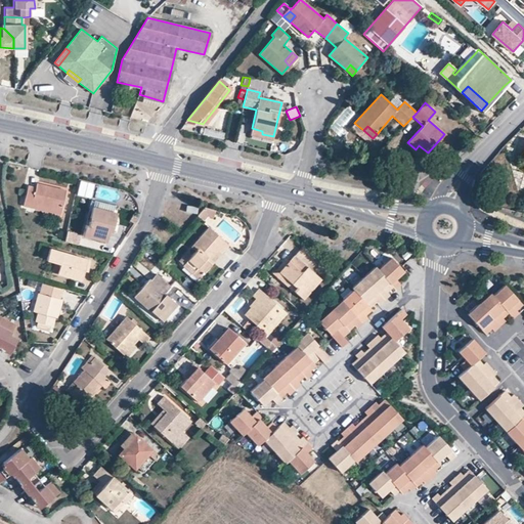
[(428,153),(419,145),(416,149),(424,158),(428,153)]
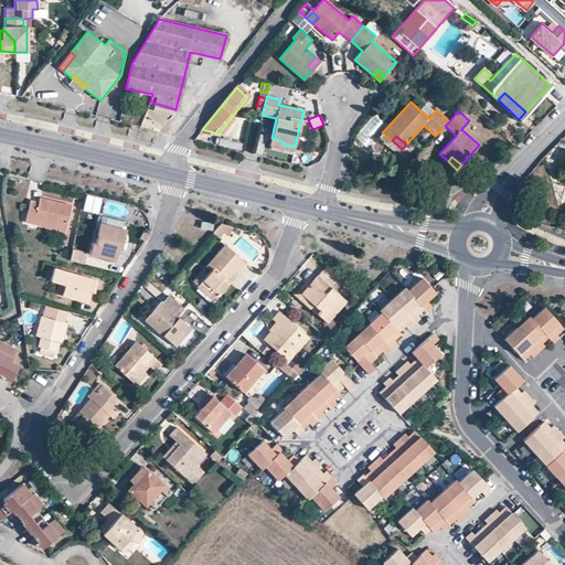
[(87,195),(83,211),(98,215),(103,199),(87,195)]
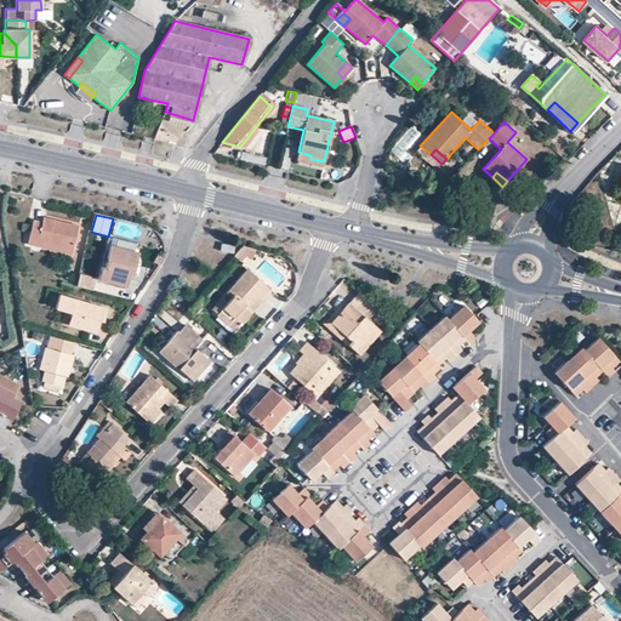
[(33,220),(27,244),(69,255),(77,226),(43,217),(41,222),(33,220)]
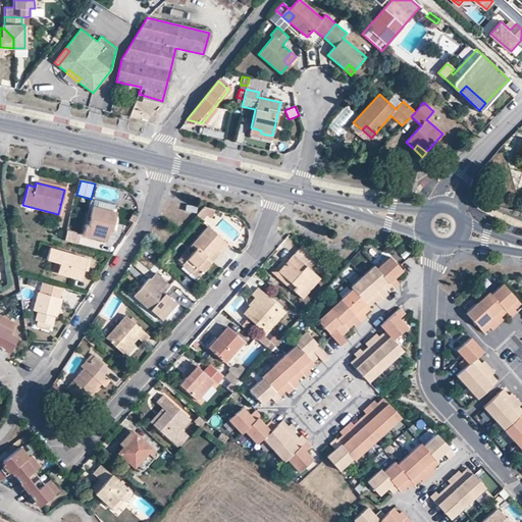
[(197,207),(187,204),(186,211),(196,213),(197,207)]
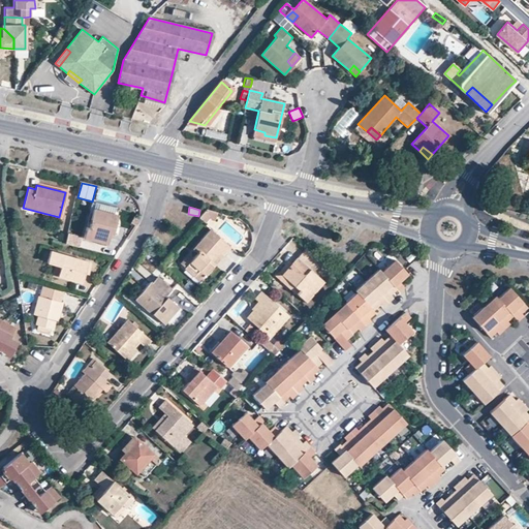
[(86,227),(84,238),(107,244),(110,234),(113,235),(117,215),(93,209),(88,228),(86,227)]
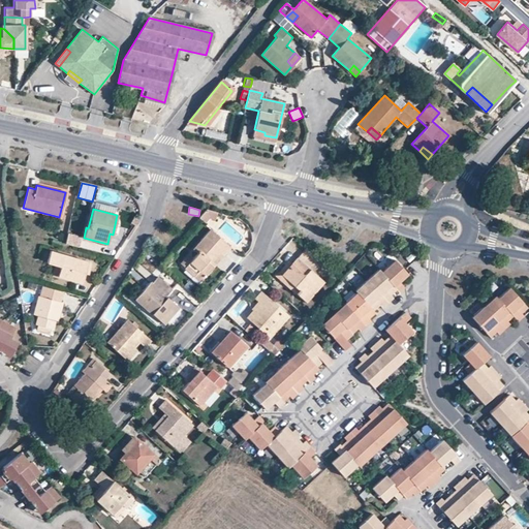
[(205,210),(198,218),(205,224),(209,220),(214,222),(217,213),(205,210)]
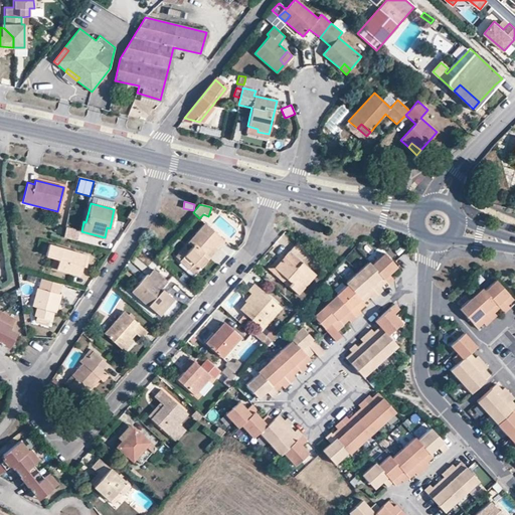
[(188,251),(180,261),(189,269),(194,263),(199,268),(207,260),(201,254),(211,242),(217,247),(224,239),(204,222),(187,243),(191,246),(188,251)]
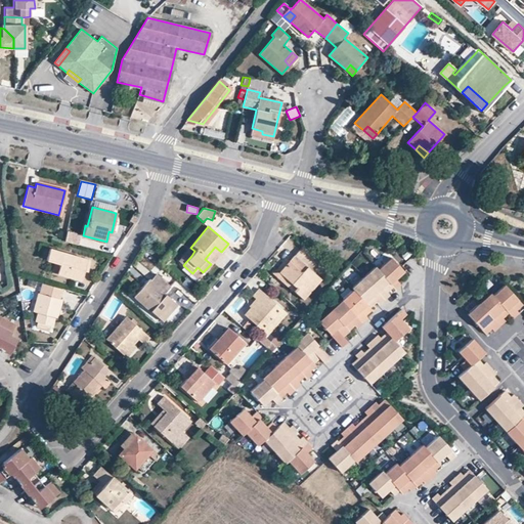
[(79,233),(67,230),(64,242),(78,245),(80,237),(78,236),(79,233)]
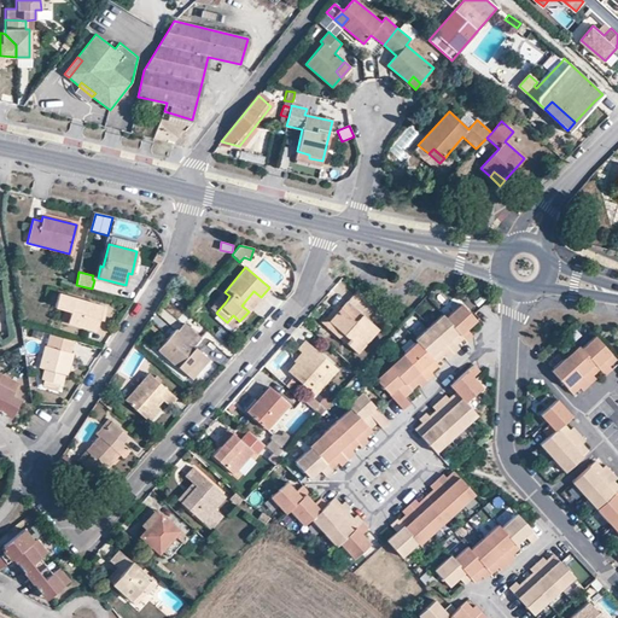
[(356,290),(330,321),(350,340),(347,344),(357,354),(379,328),(361,314),(371,303),(356,290)]
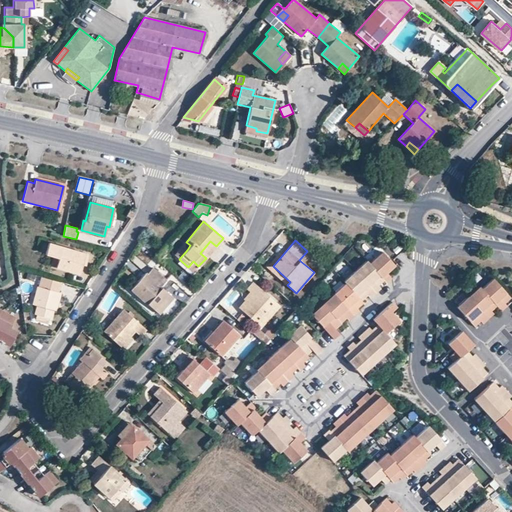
[(210,241),(200,253),(206,258),(216,246),(210,241)]
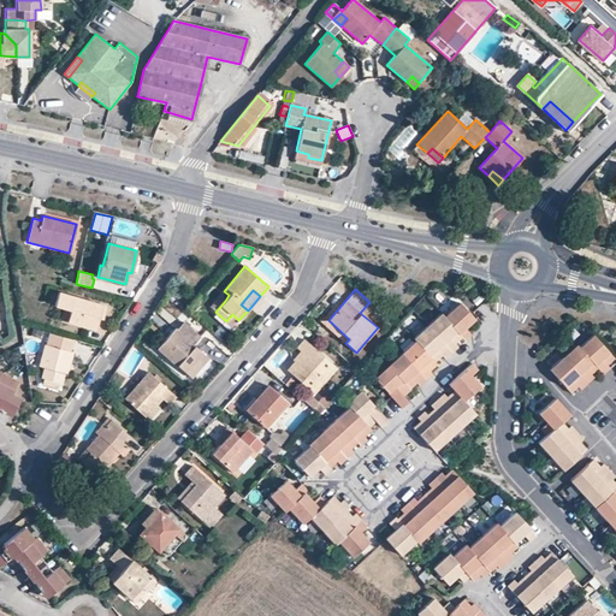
[(58,292),(54,306),(70,311),(67,320),(95,330),(99,319),(102,320),(106,307),(58,292)]
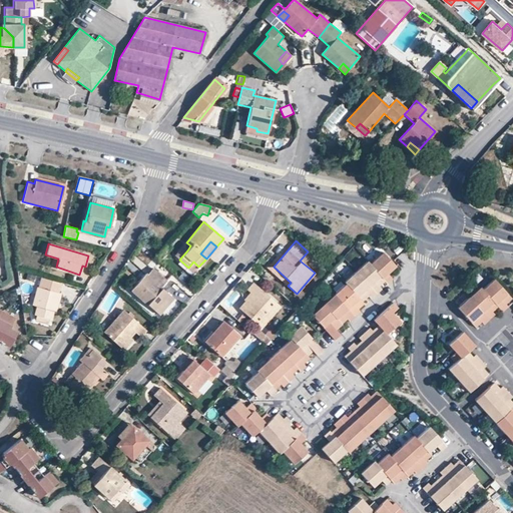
[(182,246),(174,255),(179,260),(187,250),(182,246)]
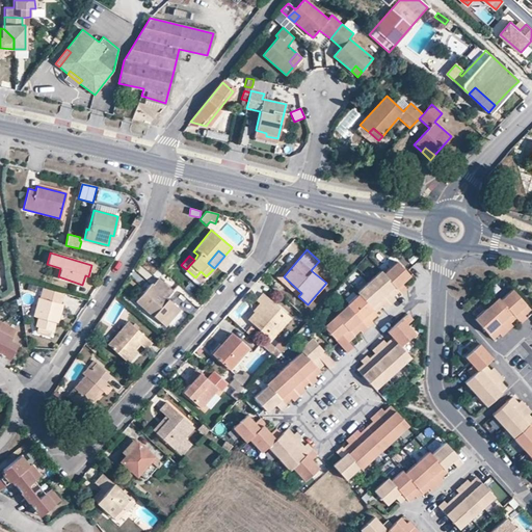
[(409,275),(397,261),(383,273),(380,270),(356,292),(358,294),(323,325),(346,352),(352,347),(347,342),(345,339),(347,337),(349,340),(354,336),(352,335),(356,331),(354,328),(356,327),(358,329),(362,333),(373,322),(370,320),(368,317),(370,315),(372,318),(376,314),(374,312),(379,309),(377,306),(378,303),(381,307),(383,310),(395,299),(392,296),(390,293),(392,292),(394,294),(398,291),(401,294),(406,289),(401,283),(399,281),(401,278),(403,282),(409,275)]
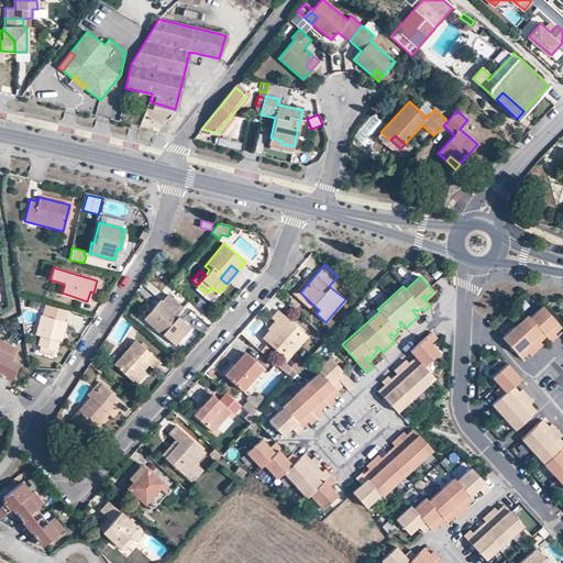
[(50,279),(47,288),(62,293),(64,284),(50,279)]
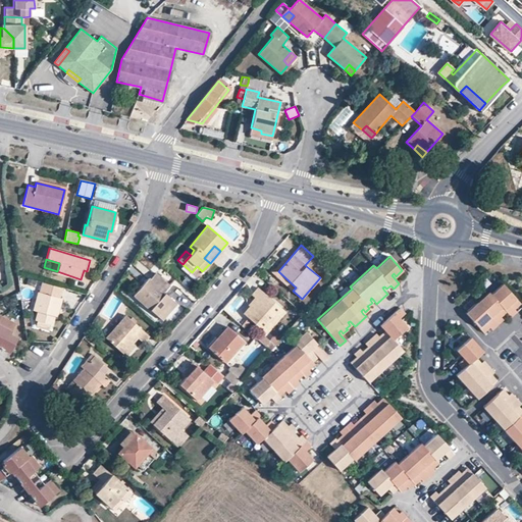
[(197,266),(192,272),(197,277),(202,271),(197,266)]
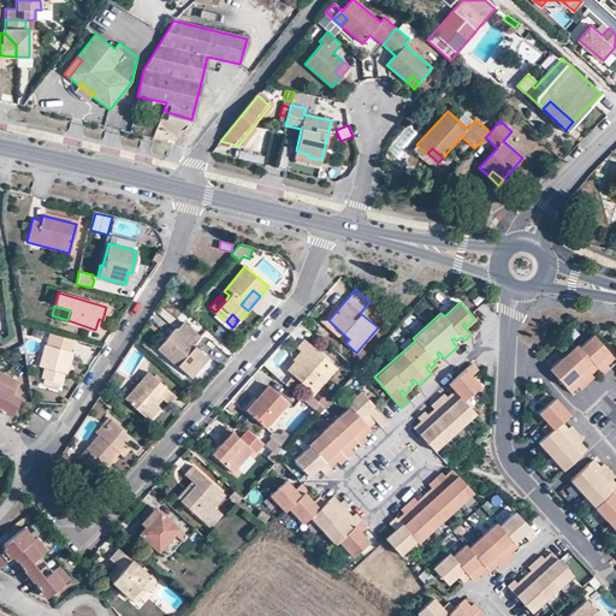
[(329,320),(320,320),(345,343),(349,339),(329,320)]
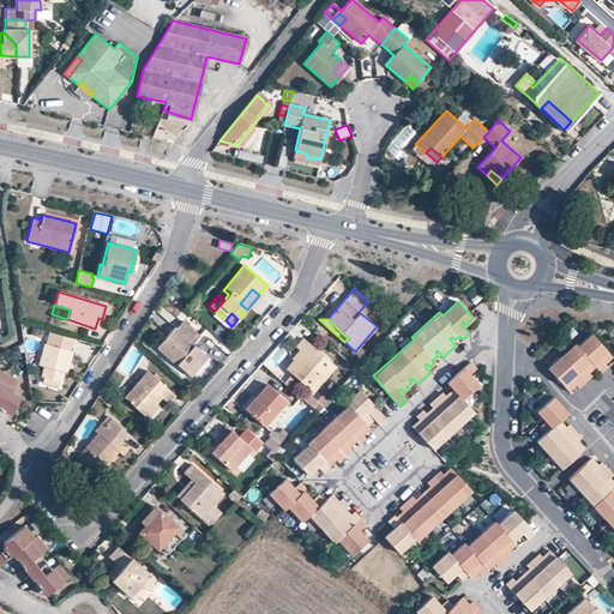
[(173,327),(157,347),(156,348),(186,372),(203,353),(192,343),(199,336),(182,321),(175,329),(173,327)]
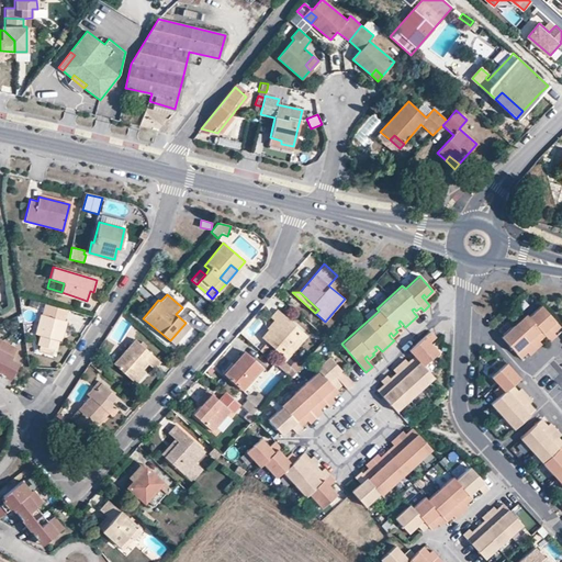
[(40,336),(37,345),(41,345),(54,348),(55,349),(58,340),(59,340),(66,321),(64,319),(66,310),(46,304),(43,314),(41,314),(35,334),(40,336)]
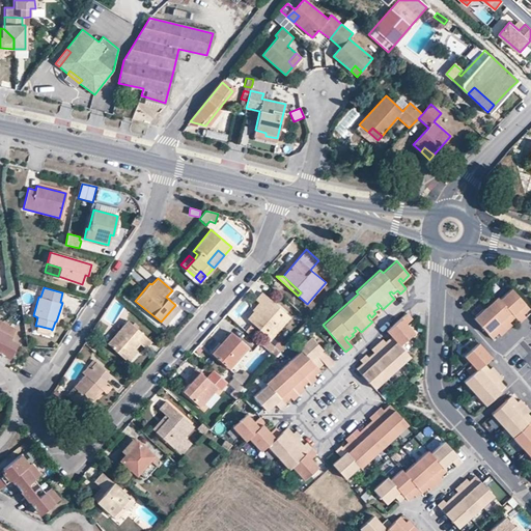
[(530,309),(511,289),(500,300),(498,298),(474,319),(492,339),(497,335),(494,332),(496,330),(501,336),(512,326),(510,323),(507,319),(509,318),(511,322),(515,318),(521,324),(526,317),(524,315),(521,312),(523,310),(526,313),(530,309)]
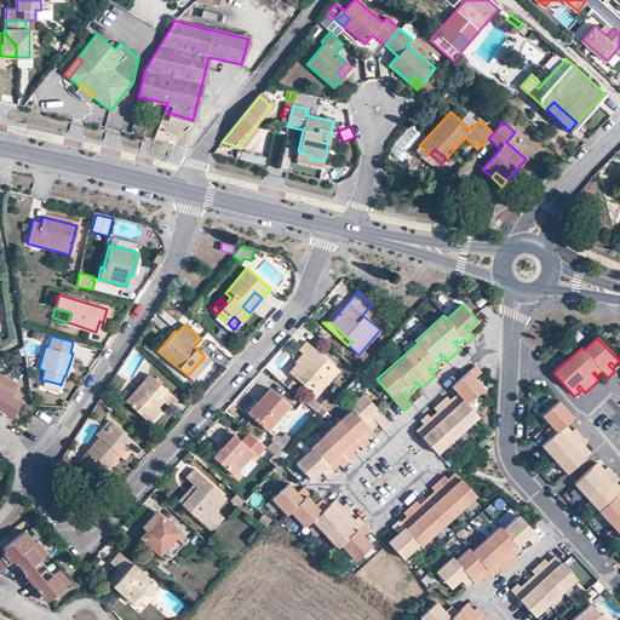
[(296,365),(290,373),(315,396),(338,369),(306,342),(298,350),(302,352),(304,355),(296,365)]
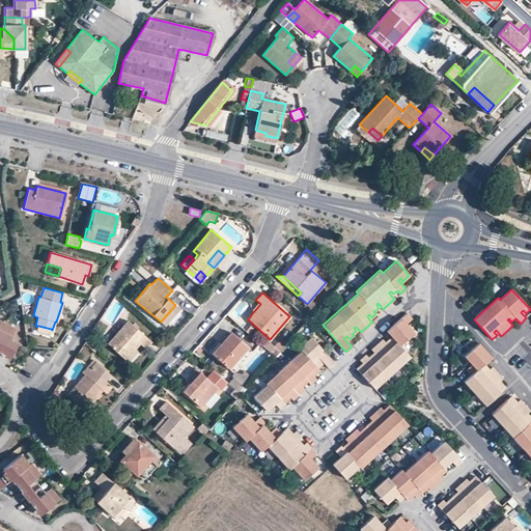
[(258,302),(251,310),(253,312),(260,304),(258,302)]
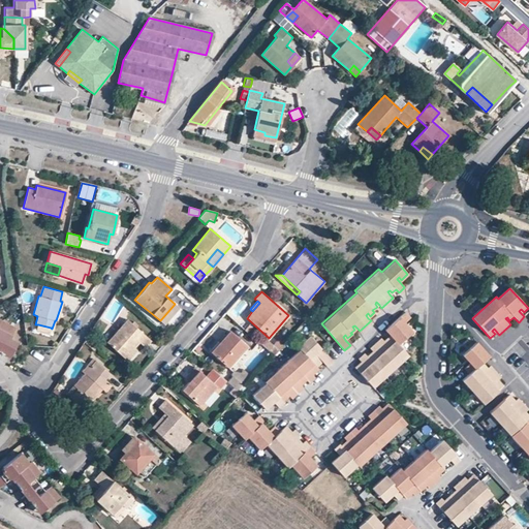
[(175,304),(160,320),(165,324),(179,308),(175,304)]
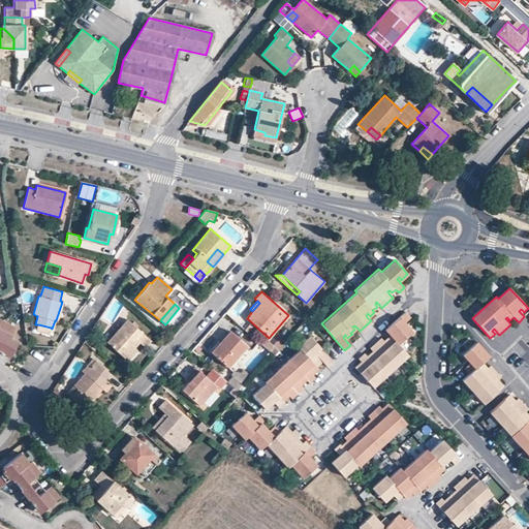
[(407,355),(400,347),(398,344),(412,331),(404,322),(410,317),(405,312),(384,330),(390,335),(383,341),(380,338),(369,348),(372,351),(366,355),(364,353),(358,359),(361,362),(354,367),(368,383),(372,386),(407,355)]
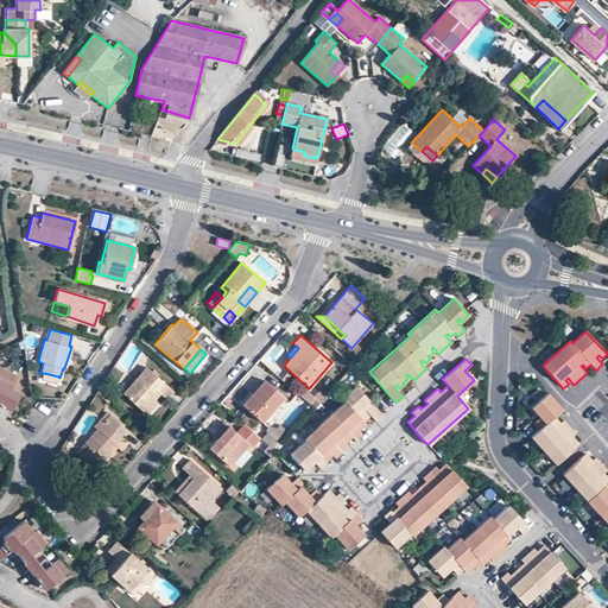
[(18,377),(0,367),(0,405),(2,407),(5,404),(12,407),(19,393),(12,388),(18,377)]
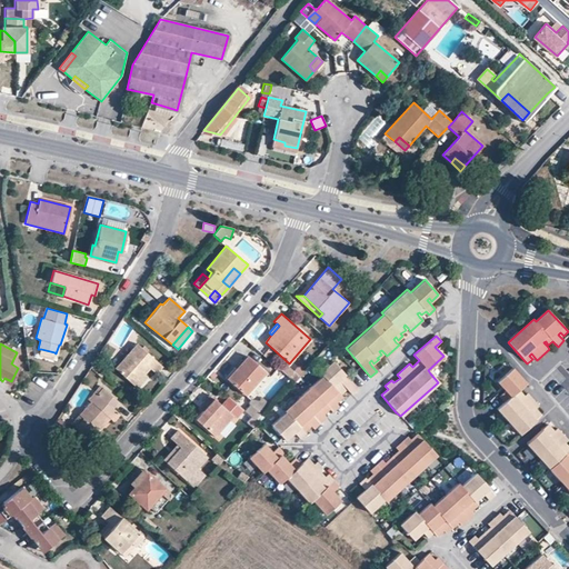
[(137,343),(116,368),(135,385),(143,373),(149,368),(156,373),(162,366),(137,343)]
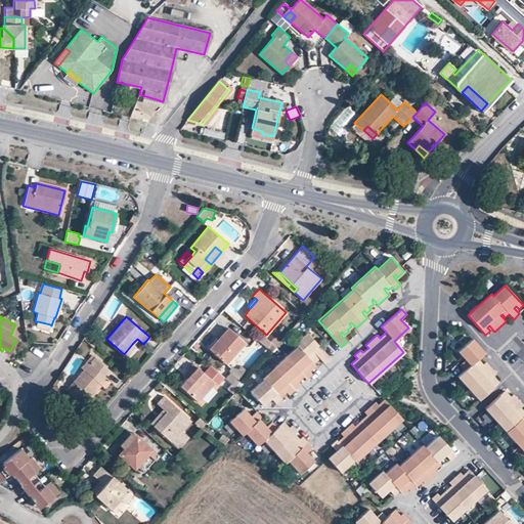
[(38,321),(37,326),(48,330),(50,324),(38,321)]
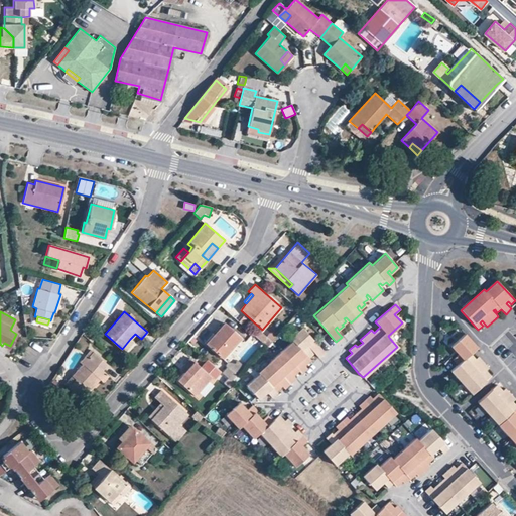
[(225,323),(206,344),(222,358),(240,337),(225,323)]
